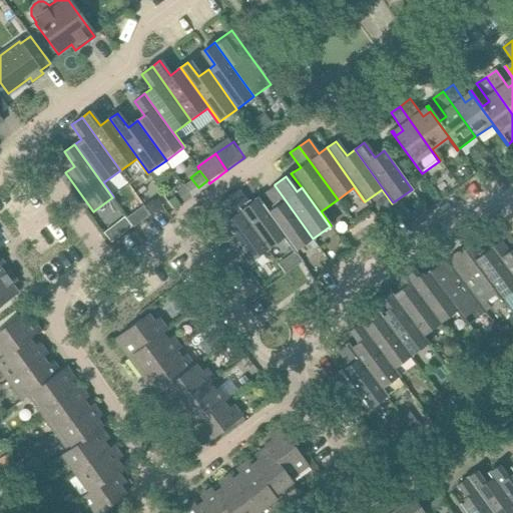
[(275,185),(257,198),(285,237),(295,251),(313,238),(275,185)]
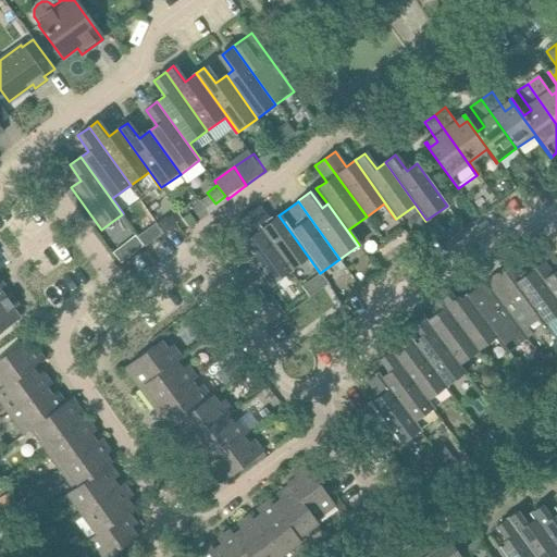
[(259,207),(248,213),(289,271),(309,258),(279,215),(270,222),(259,207)]
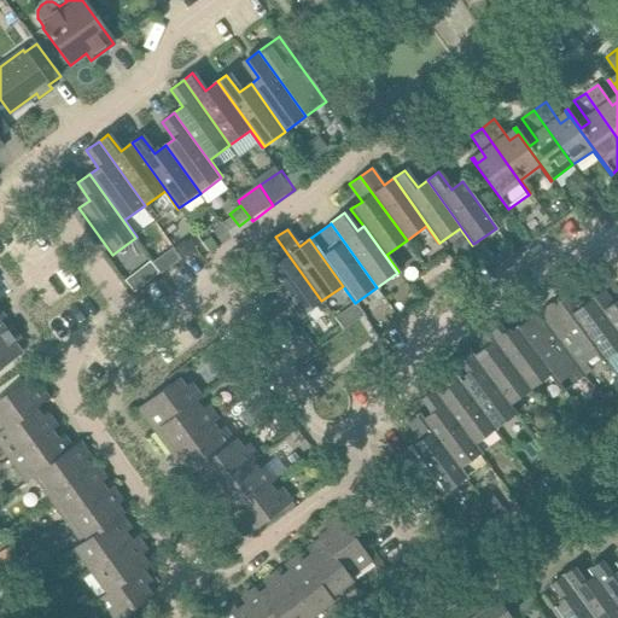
[(267,270),(296,312),(299,316),(321,301),(275,237),(264,245),(278,262),(267,270)]
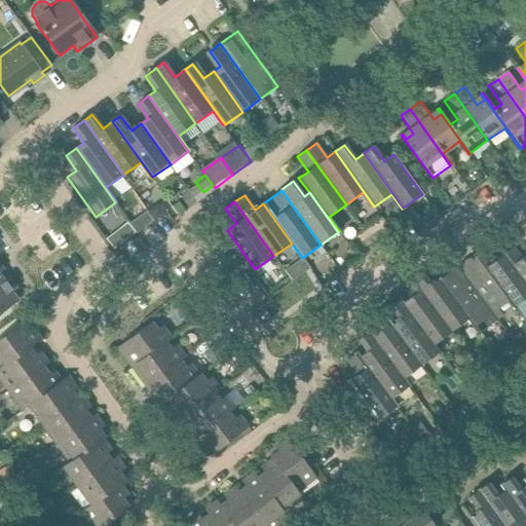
[(164,213),(157,203),(149,210),(156,219),(164,213)]
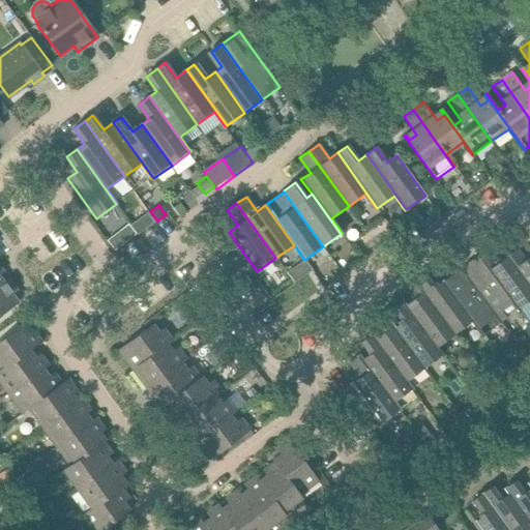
[(140,234),(157,221),(150,211),(133,224),(140,234)]
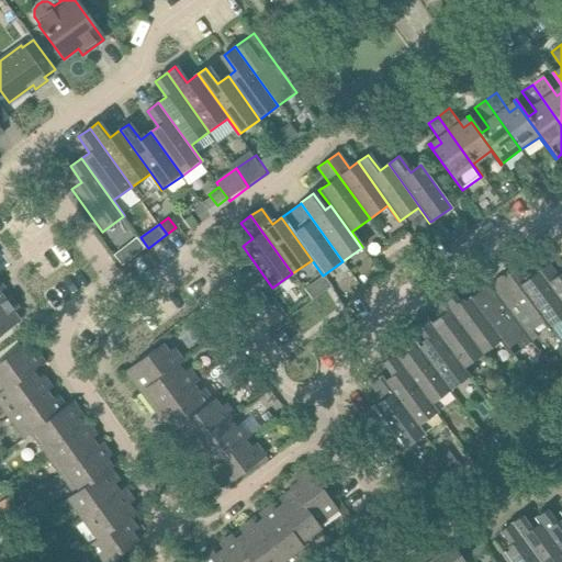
[(449,235),(444,239),(452,253),(459,247),(449,235)]
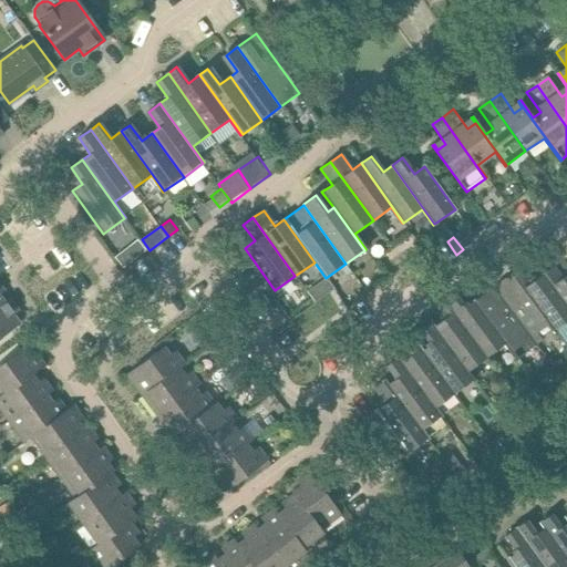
[(131,249),(135,256),(144,249),(140,243),(131,249)]
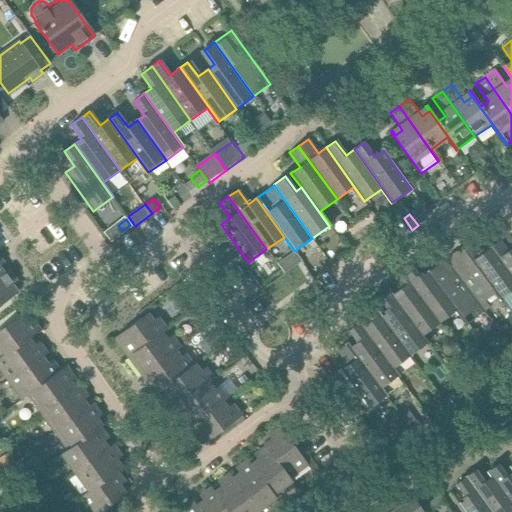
[(472,239),(462,246),(501,299),(511,290),(511,277),(490,247),(482,253),(472,239)]
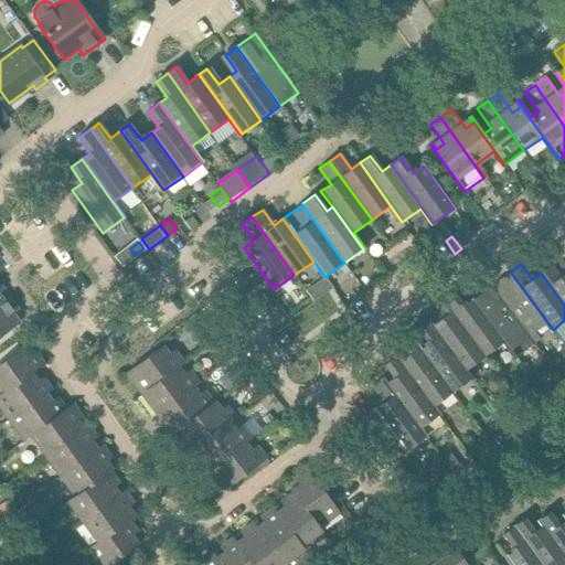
[(564,278),(563,281),(551,265),(541,273),(564,306),(564,278)]
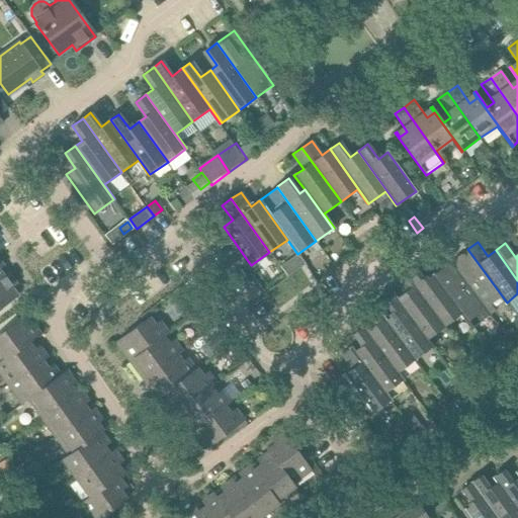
[(467,249),(450,262),(490,316),(507,303),(467,249)]
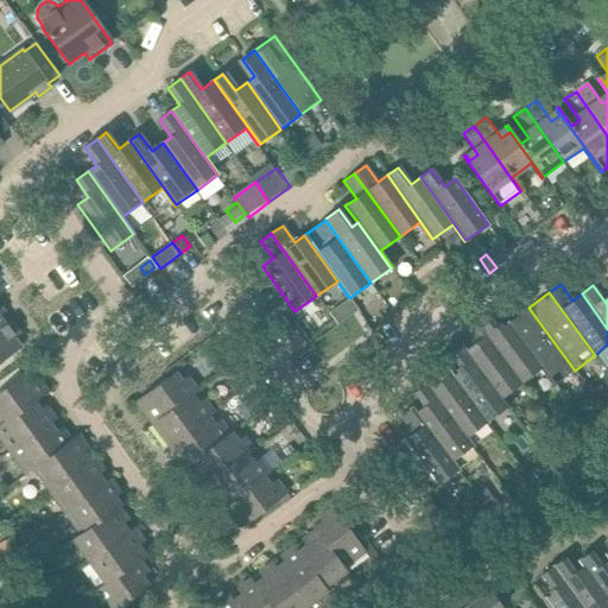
[(529,308),(508,323),(553,385),(575,371),(529,308)]
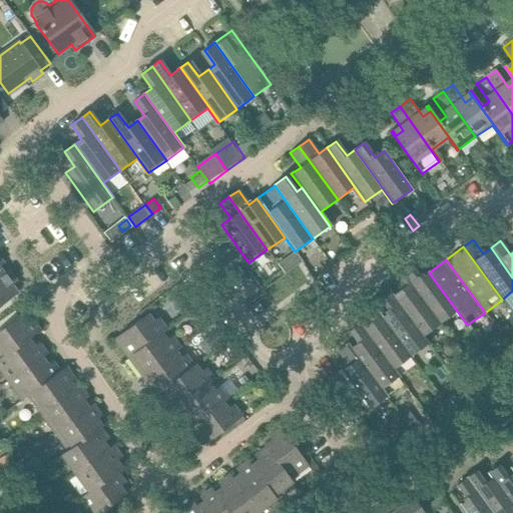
[(467,325),(429,273),(420,279),(410,265),(400,272),(439,325),(456,312),(466,326),(467,325)]
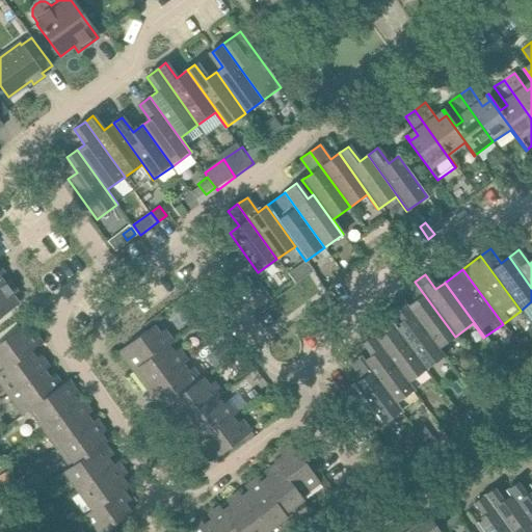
[(9,280),(4,284),(0,286),(0,316),(19,303),(12,295),(18,292),(9,280)]
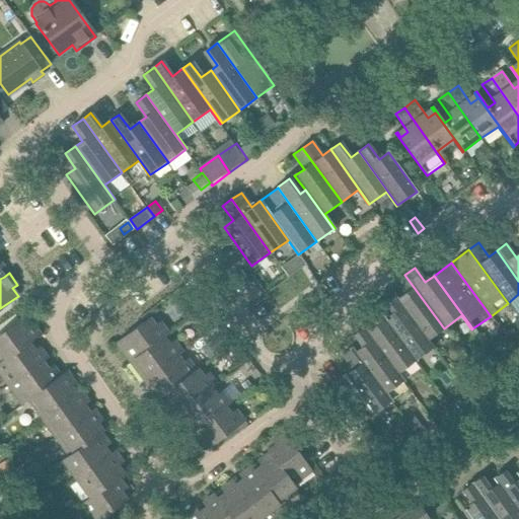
[(394,294),(393,295),(433,348),(434,348),(429,340),(444,328),(404,275),(396,281),(406,295),(399,301),(394,294)]
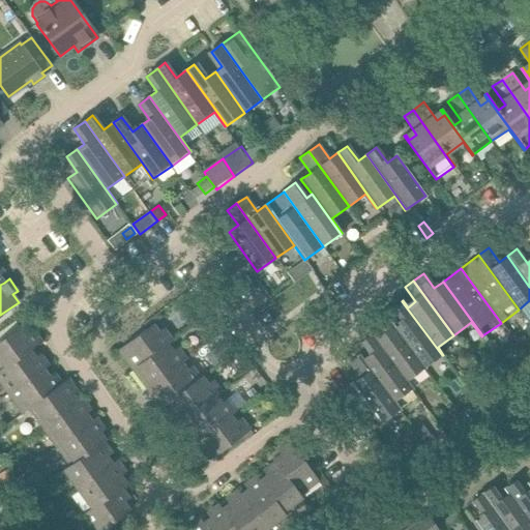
[(189,300),(184,294),(174,301),(179,307),(189,300)]
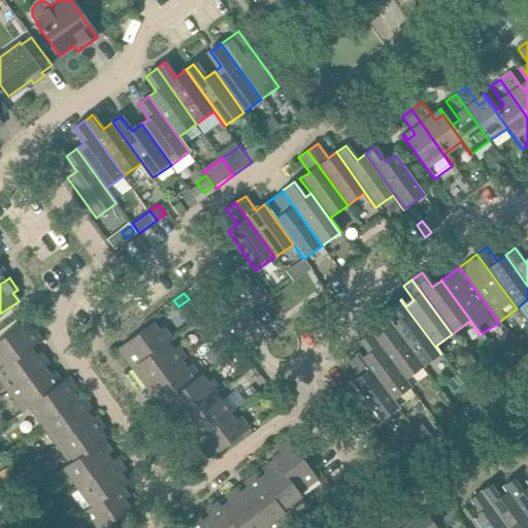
[(400,300),(391,306),(401,322),(394,327),(383,312),(423,367),(440,354),(400,300)]
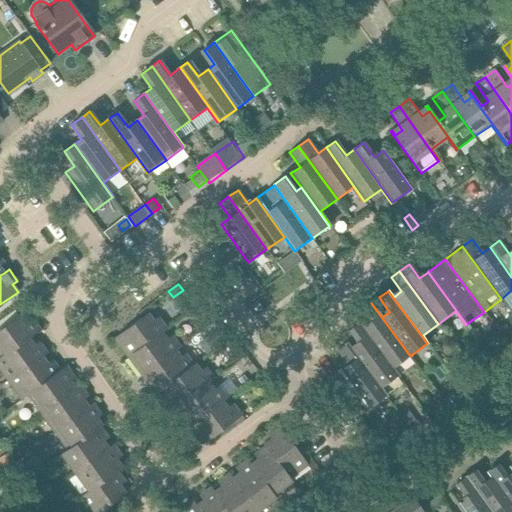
[(254,318),(264,311),(257,301),(248,308),(254,318)]
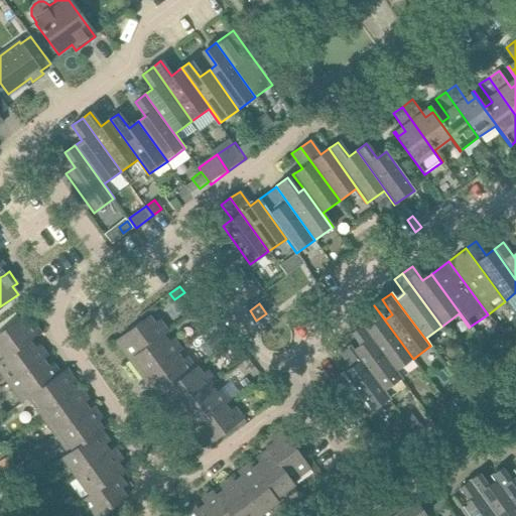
[(362,326),(361,327),(400,379),(401,378),(396,371),(413,359),(374,305),(364,312),(375,327),(368,333),(362,326)]
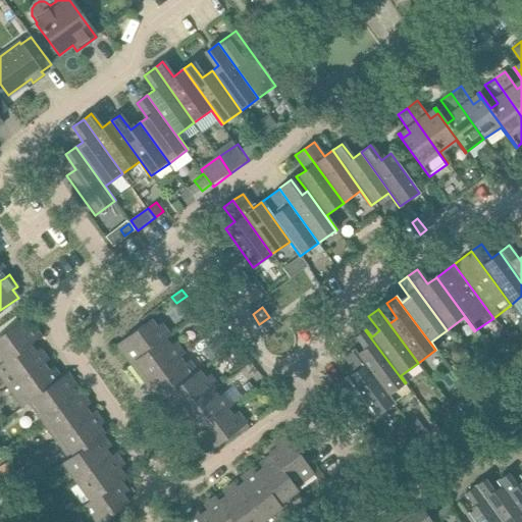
[(15,316),(0,326),(5,332),(19,322),(15,316)]
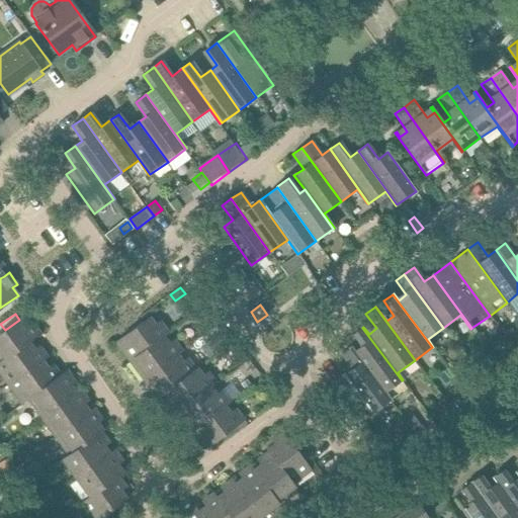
[(130,362),(164,336),(169,333),(160,321),(156,325),(150,317),(115,342),(130,362)]
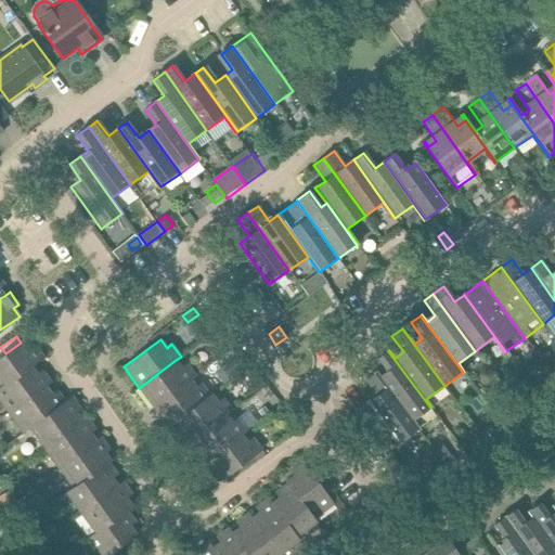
[(5,353),(0,357),(0,386),(1,387),(0,387),(0,389),(31,366),(43,358),(35,345),(29,349),(23,340),(21,343),(5,353)]
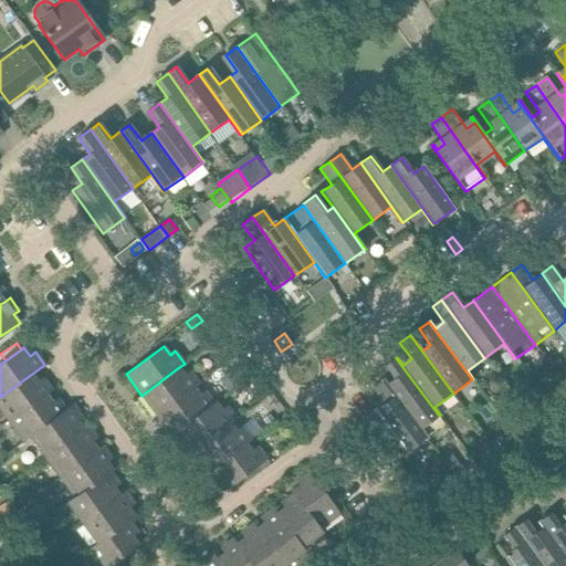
[(383,380),(426,438),(427,437),(421,429),(439,416),(396,358),(386,365),(398,380),(390,387),(384,379),(383,380)]
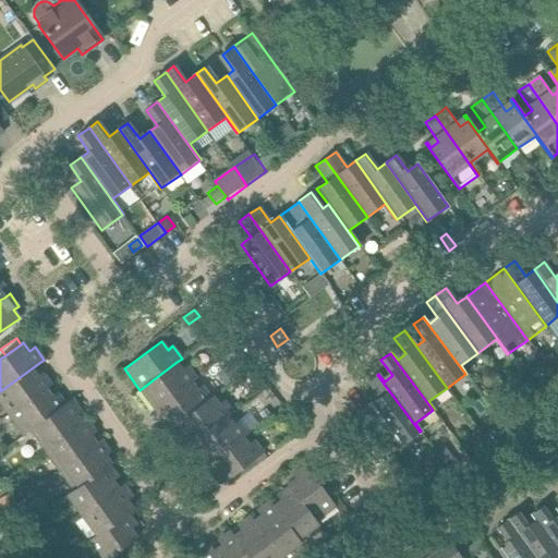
[(228,365),(238,377),(246,371),(238,359),(228,365)]
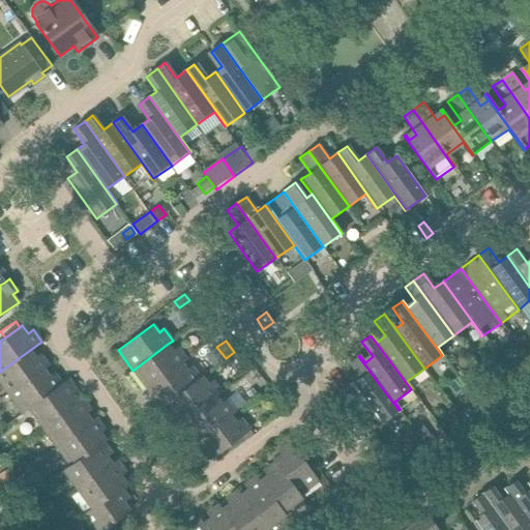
[(182,363),(187,359),(178,347),(173,351),(168,344),(133,371),(147,389),(182,363)]
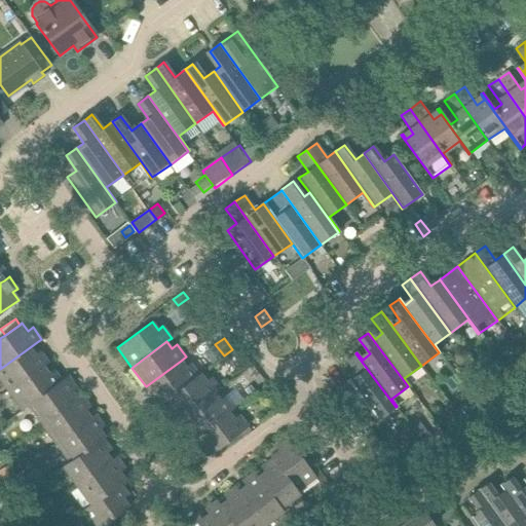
[(35,354),(30,347),(0,369),(0,379),(8,391),(43,367),(48,363),(40,350),(35,354)]
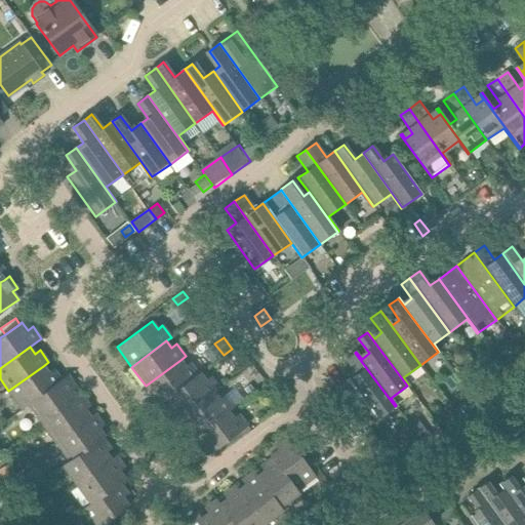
[(346,359),(357,373),(337,388),(367,428),(395,406),(355,353),(346,359)]
